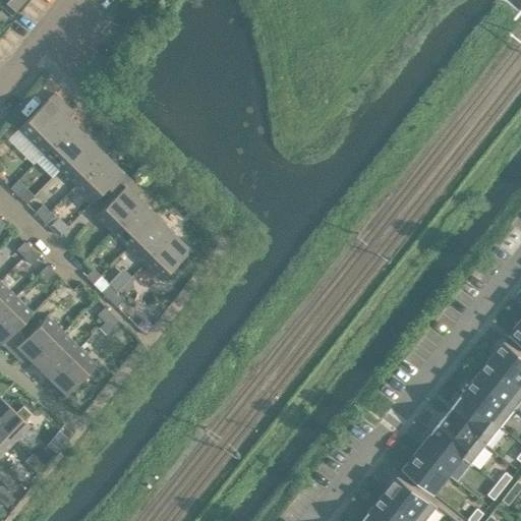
[(6,0),(2,4),(11,13),(23,0),(6,0)]
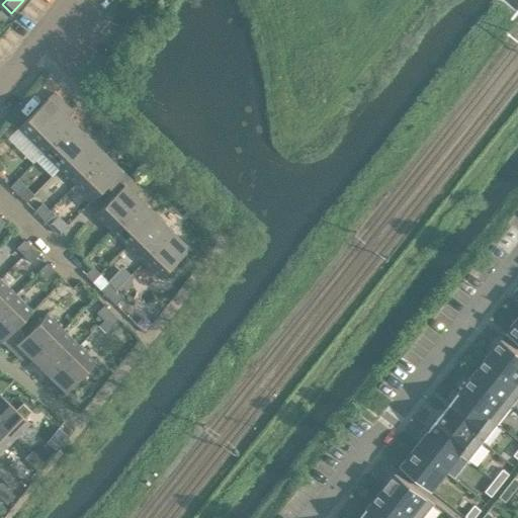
[(72,110),(61,100),(53,91),(18,126),(42,150),(71,120),(67,116),(72,110)]
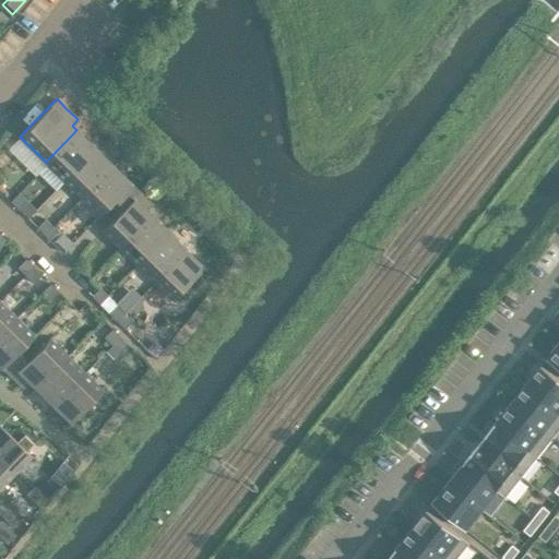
[(94,147),(76,130),(46,162),(63,179),(94,147)]
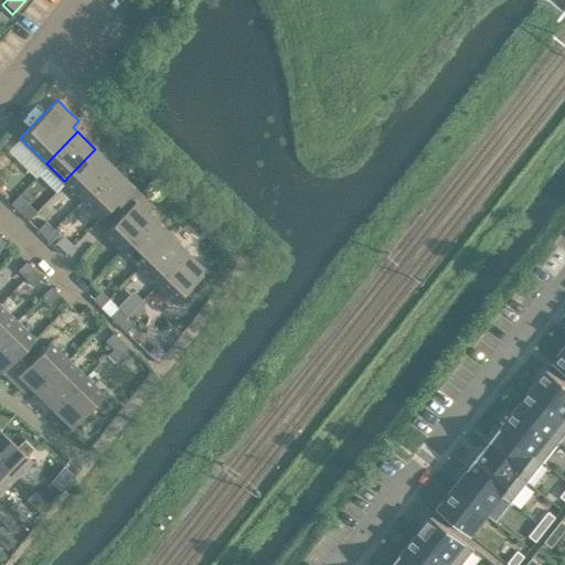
[(114,167),(95,149),(64,181),(83,199),(114,167)]
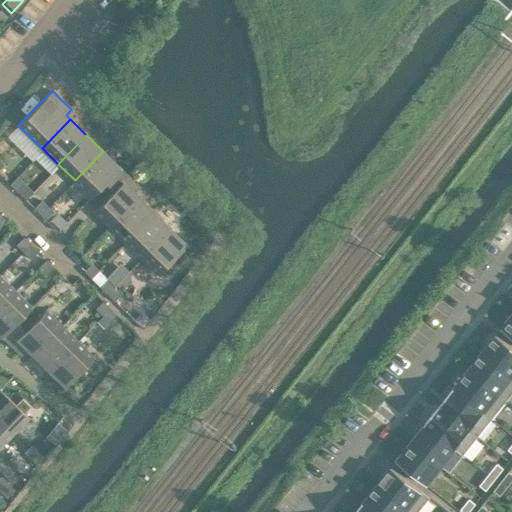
[(91,196),(101,186),(119,168),(103,151),(75,180),(91,196)]
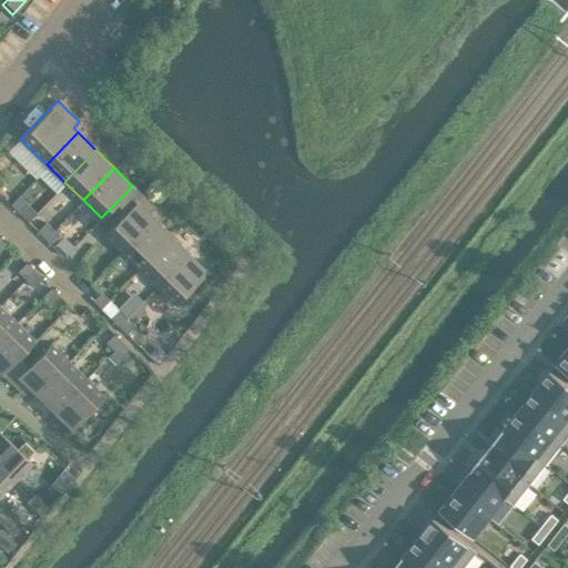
[(132,186),(112,206),(121,215),(104,233),(121,250),(152,217),(148,213),(153,206),(132,186)]
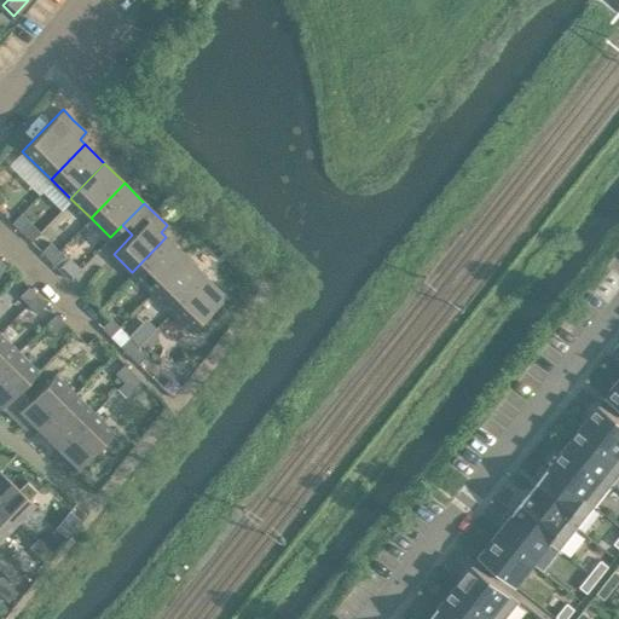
[(19,231),(28,221),(19,213),(10,223),(19,231)]
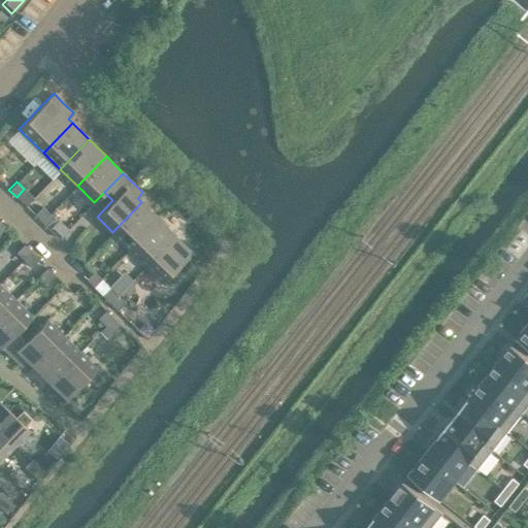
[(158,219),(141,202),(112,232),(129,249),(158,219)]
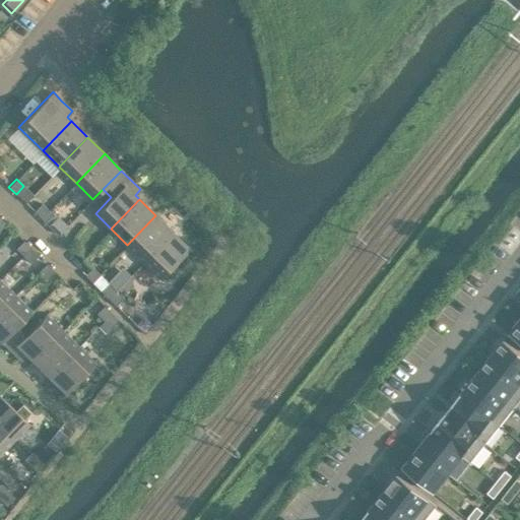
[(41,218),(49,210),(41,203),(34,211),(41,218)]
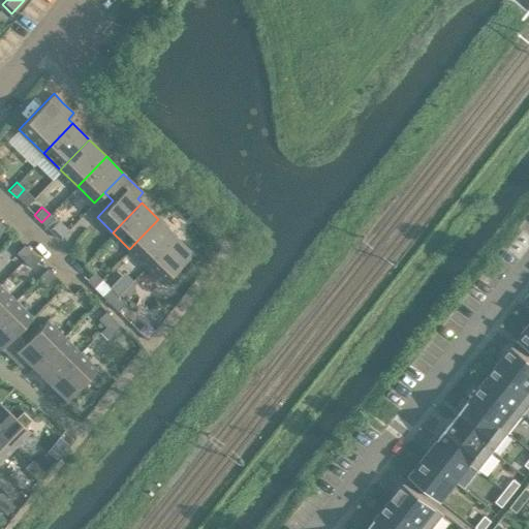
[(49,229),(56,221),(50,214),(41,222),(49,229)]
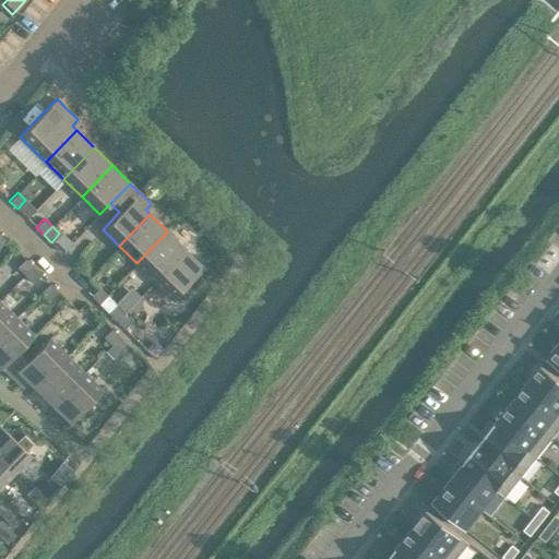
[(186,249),(167,232),(137,263),(155,281),(186,249)]
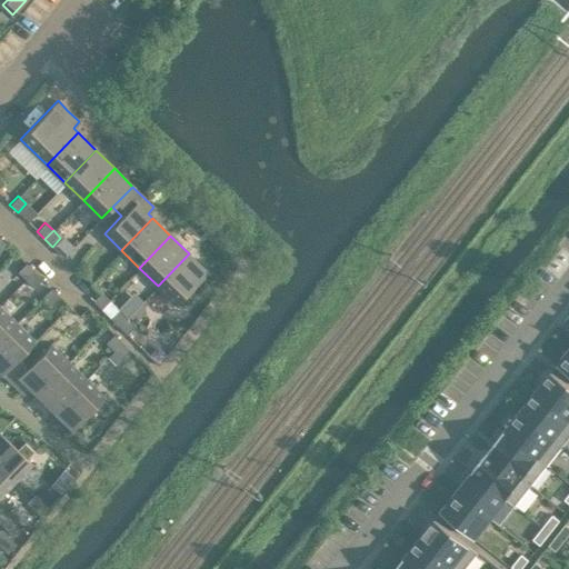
[(189,253),(158,286),(176,303),(207,271),(189,253)]
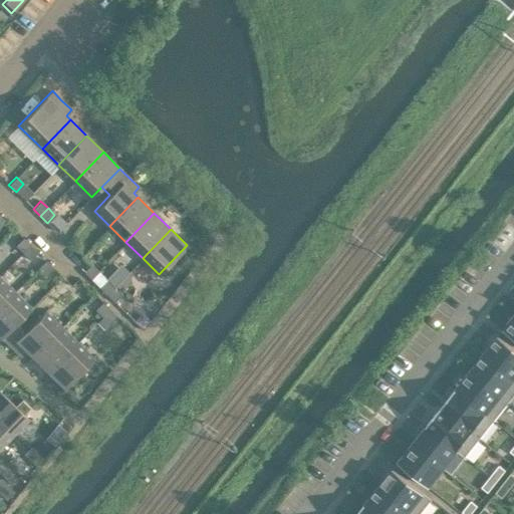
[(21,252),(29,244),(22,237),(14,245),(21,252)]
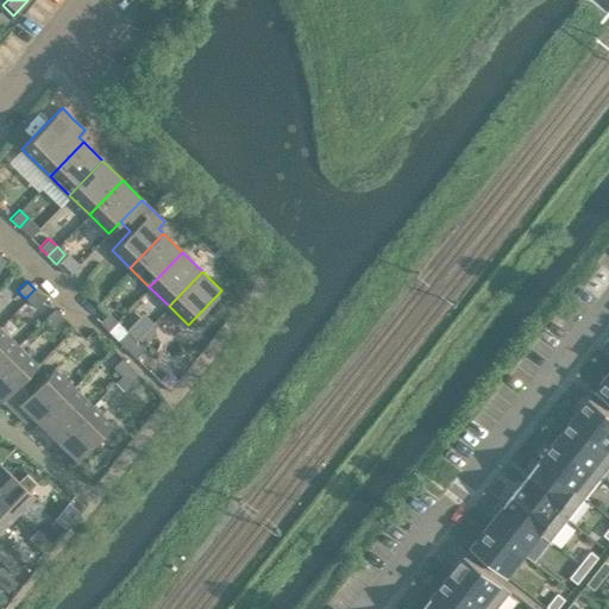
[(33,307),(43,297),(35,289),(25,299),(33,307)]
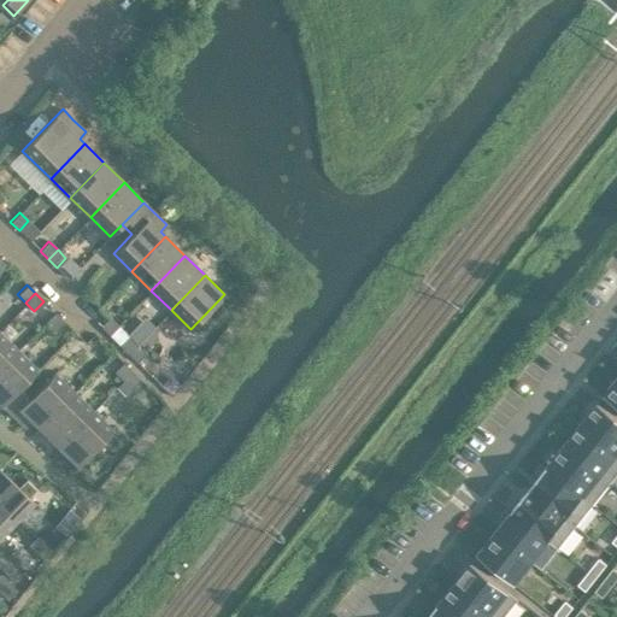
[(54,330),(64,322),(56,313),(46,322),(54,330)]
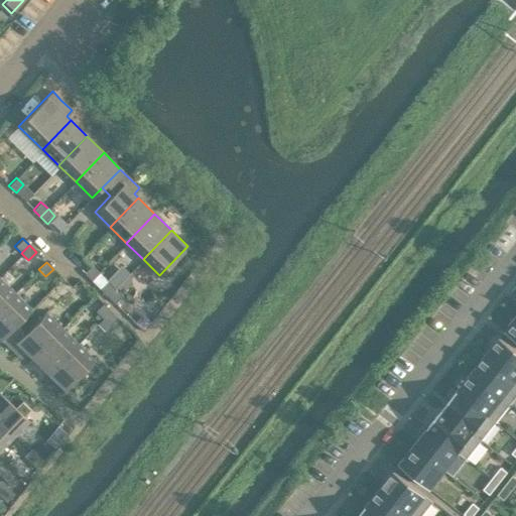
[(93,282),(101,274),(92,265),(85,273),(93,282)]
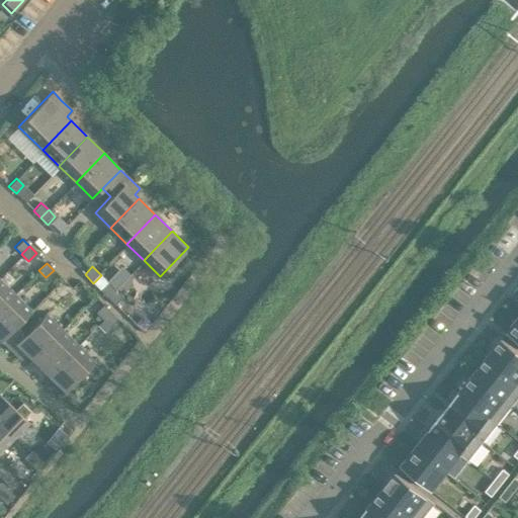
[(0,309),(13,295),(0,281),(0,309)]
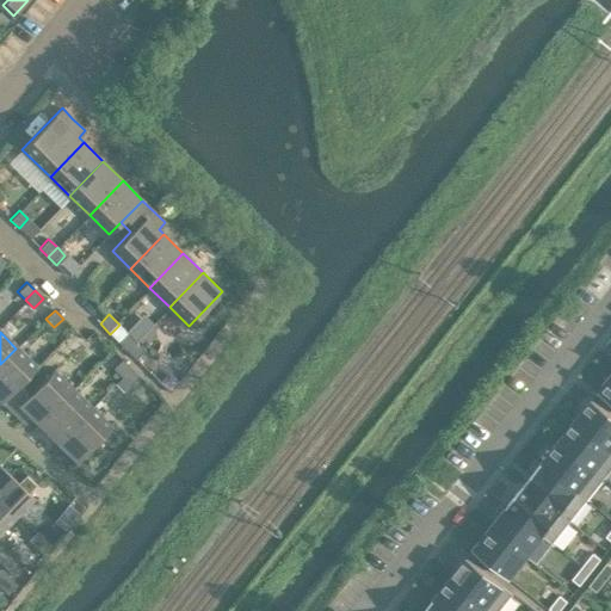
[(127,350),(136,341),(128,332),(118,341),(127,350)]
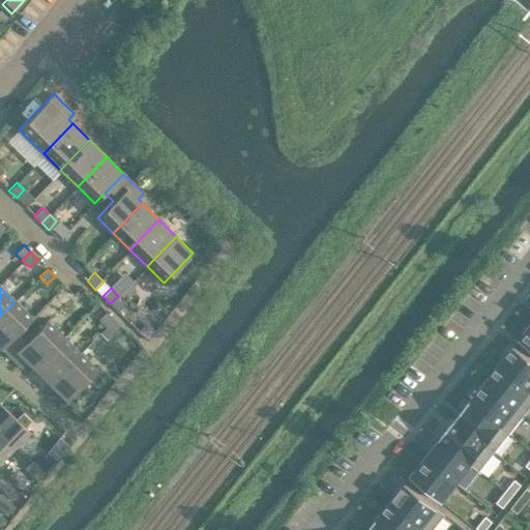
[(117,311),(125,302),(118,296),(110,303),(117,311)]
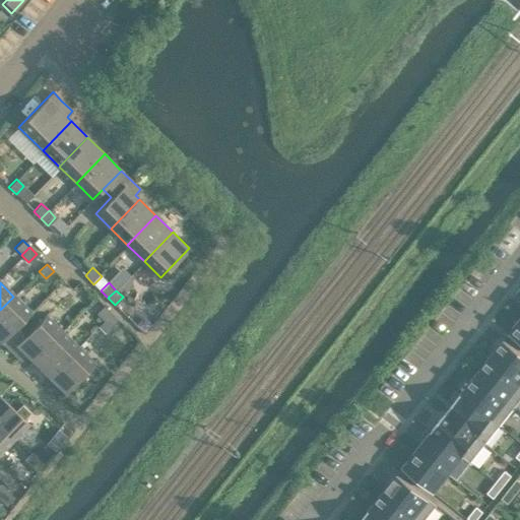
[(0,339),(2,341),(20,323),(30,313),(13,297),(0,310),(0,339)]
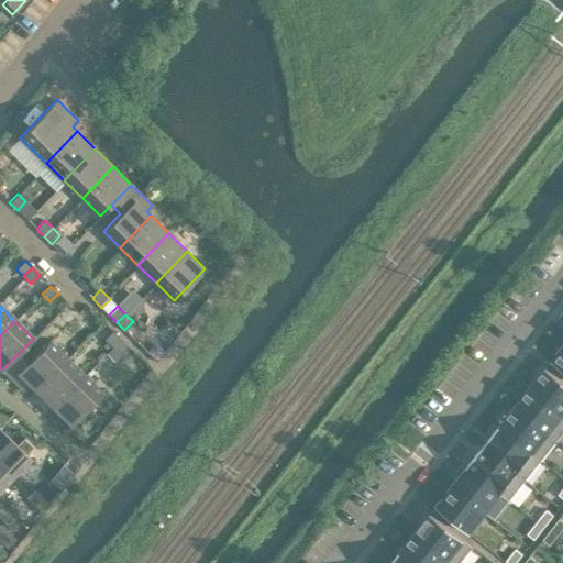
[(111,346),(120,339),(112,331),(103,339),(111,346)]
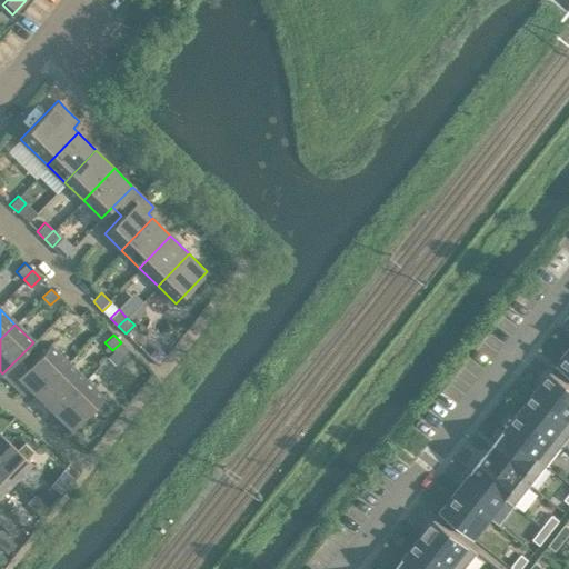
[(121,358),(129,350),(121,342),(112,350),(121,358)]
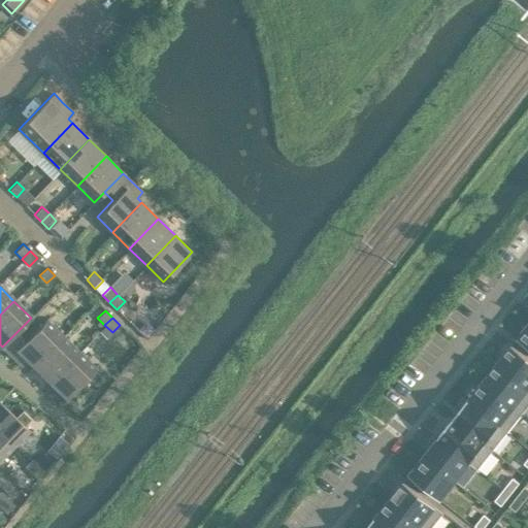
[(29,336),(21,328),(2,347),(22,366),(27,360),(33,366),(62,337),(45,321),(29,336)]
